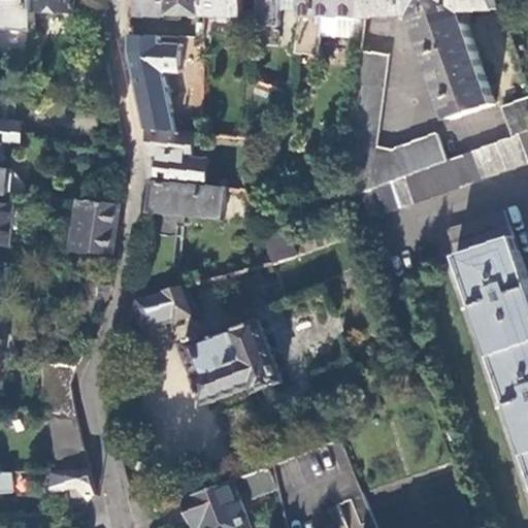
[(0,0),(0,53),(31,56),(34,9),(34,0),(0,0)]
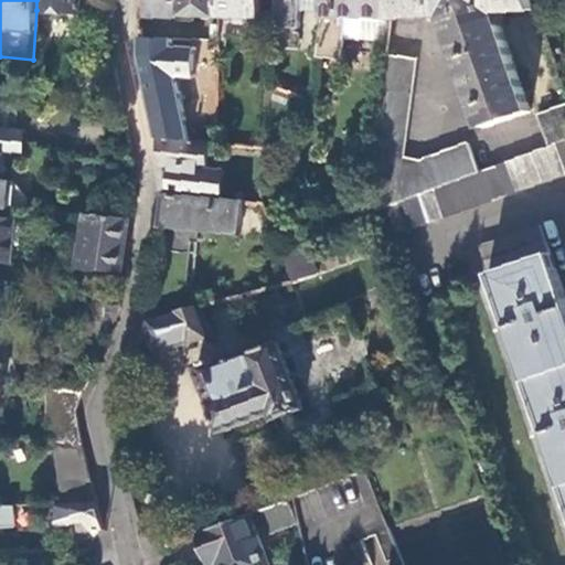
[(36,0),(36,10),(82,13),(82,0),(36,0)]
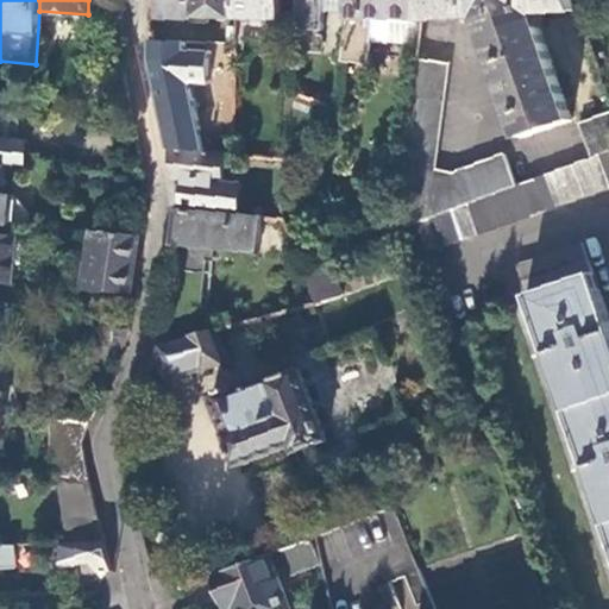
[(158,0),(158,18),(236,18),(236,0),(158,0)]
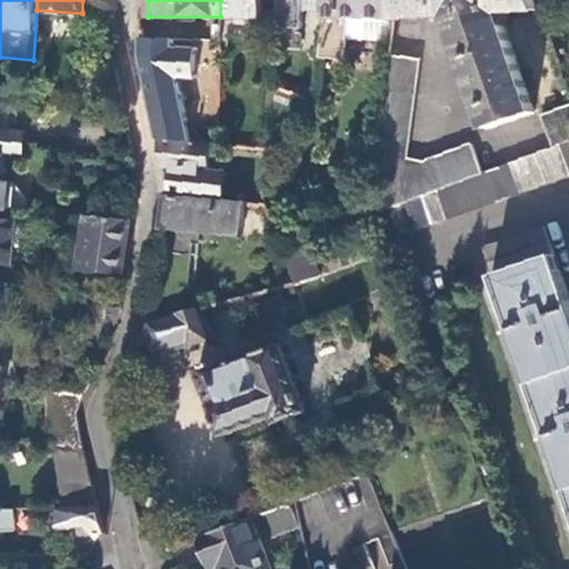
[(220,0),(220,17),(262,18),(262,0),(220,0)]
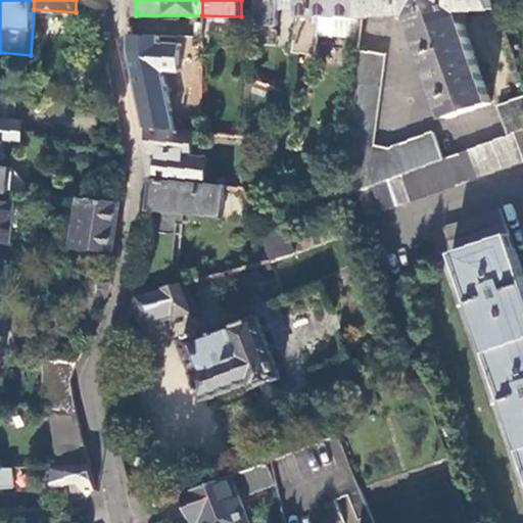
[(254,0),(254,25),(277,26),(277,8),(300,8),(301,0),(254,0)]
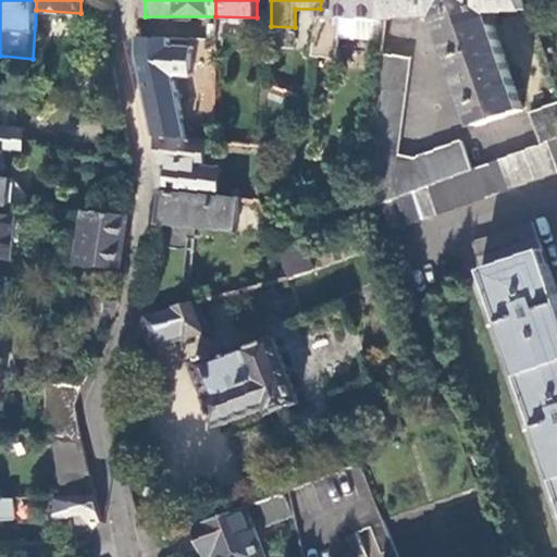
[(383,38),(385,17),(387,0),(321,0),(320,9),(312,64),(336,64),(336,36),(383,38)]
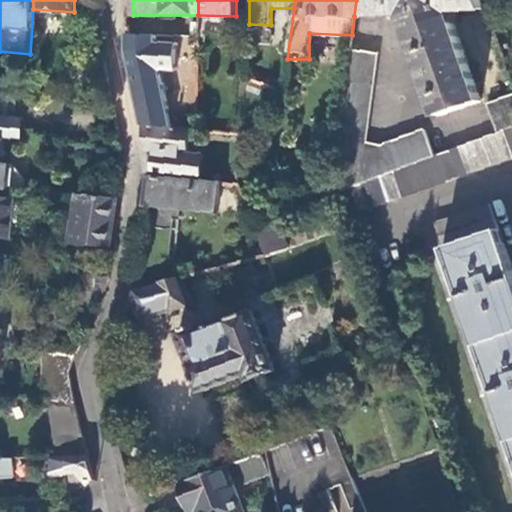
[(455,10),(485,9),(481,0),(356,0),(354,16),(391,15),(405,14),(405,20),(438,115),(480,100),(452,16),(456,15),(455,10)]
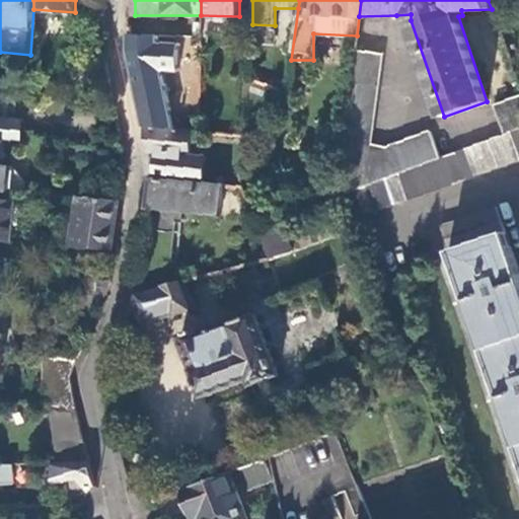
[(440,158),(430,131),(386,147),(371,145),(383,54),(355,50),(342,151),(356,191),(440,158)]
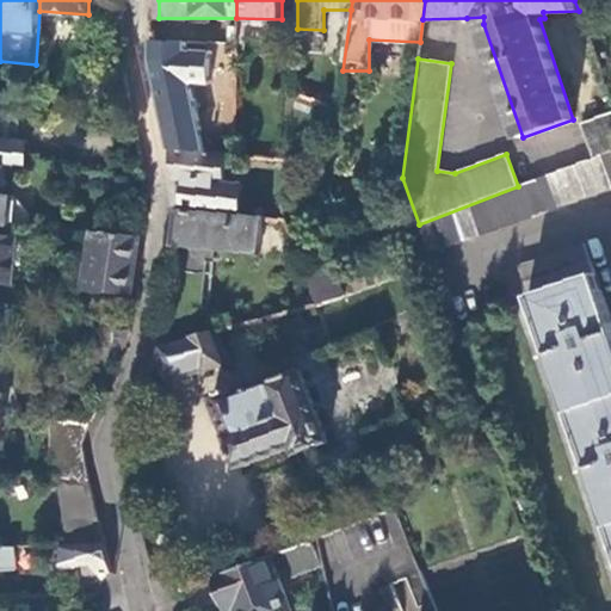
[(610,152),(610,112),(582,123),(593,158),(610,152)]
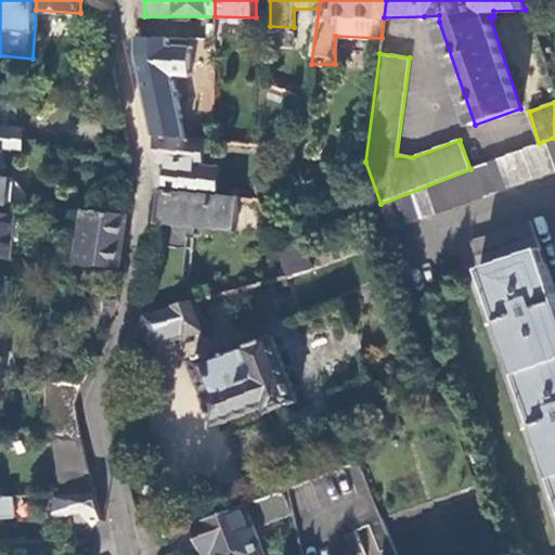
[(207,140),(154,133),(156,154),(157,163),(171,165),(169,180),(204,182),(204,180),(207,140)]
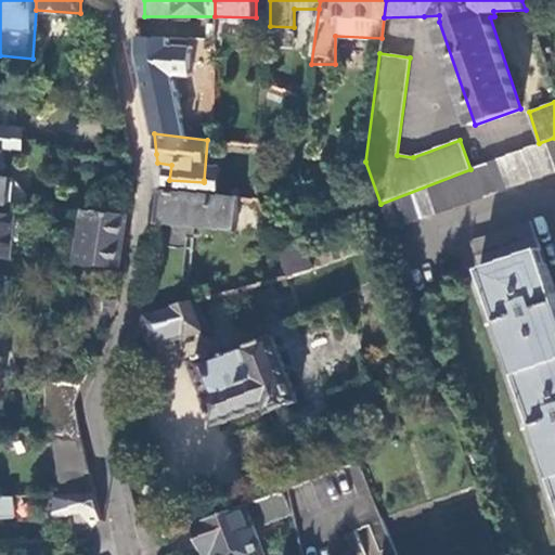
[(554,138),(539,143),(470,169),(381,204),(390,230),(554,171),(554,138)]
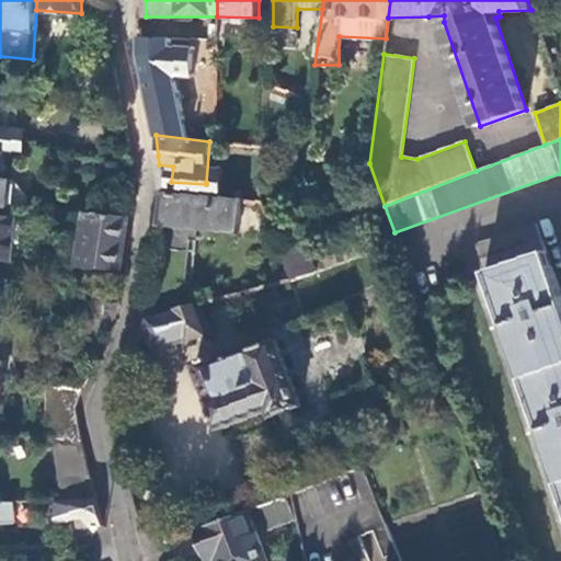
[(3,172),(6,150),(0,149),(0,206),(12,207),(14,180),(0,178),(0,172),(3,172)]
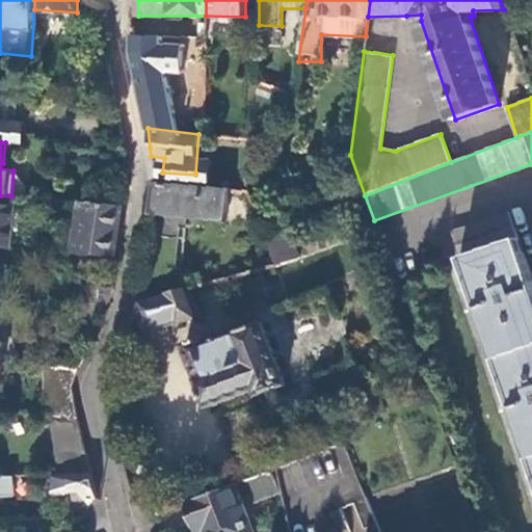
[(231,167),(209,166),(208,173),(195,173),(195,175),(194,185),(206,186),(230,188),(231,167)]
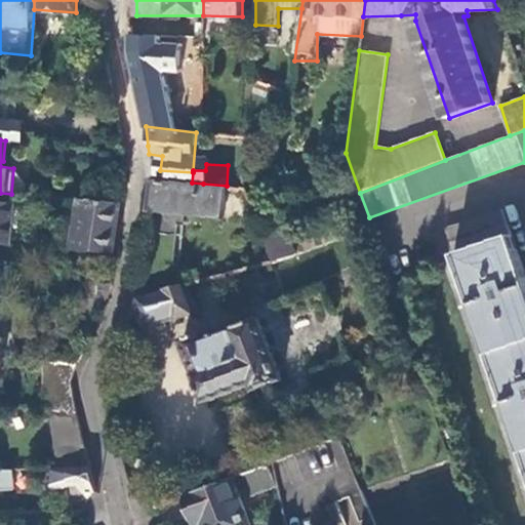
[(224,215),(227,186),(203,184),(192,183),(156,180),(152,229),(148,270),(137,296),(179,285),(180,265),(175,264),(178,224),(185,225),(186,213),(224,215)]
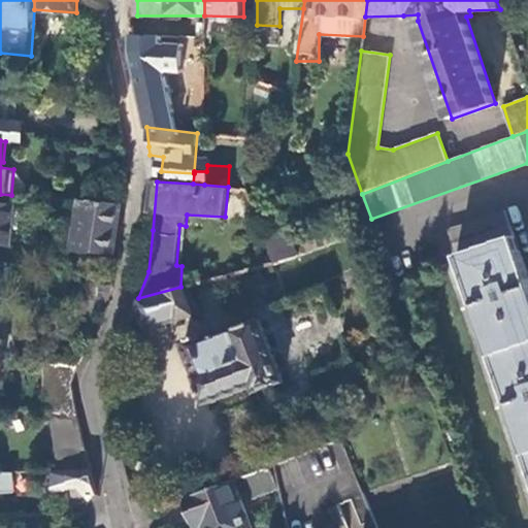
[(329,204),(348,198),(343,187),(325,193),(329,204)]
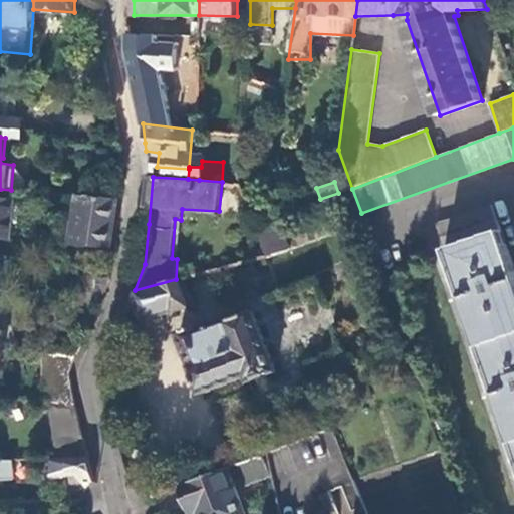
[(116,199),(76,196),(72,246),(109,249),(113,220),(116,199)]
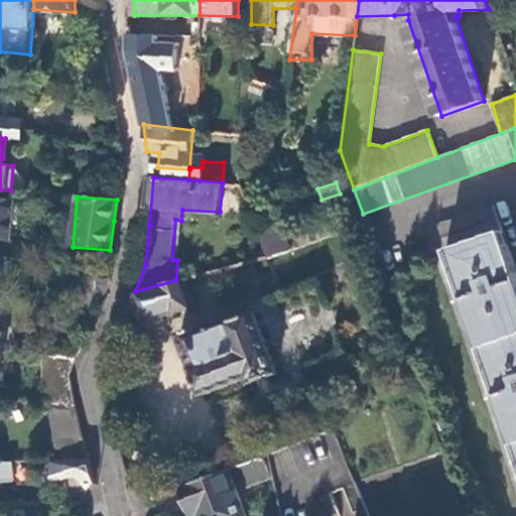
[(0,199),(0,240),(11,241),(13,223),(14,208),(15,201),(0,199)]
